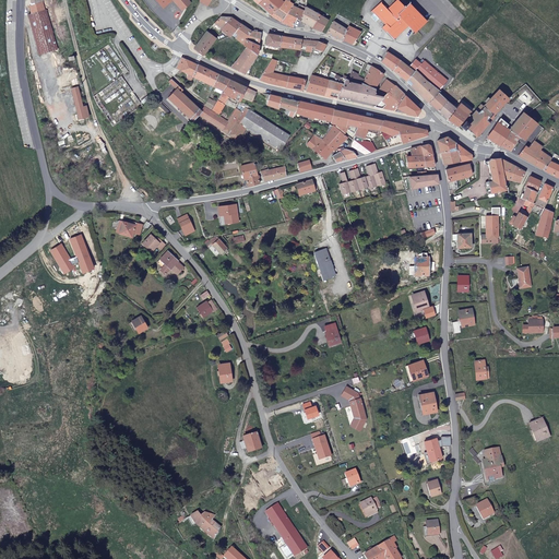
[(154,0),(163,9),(173,0),(181,11),(192,2),(190,0),(154,0)]
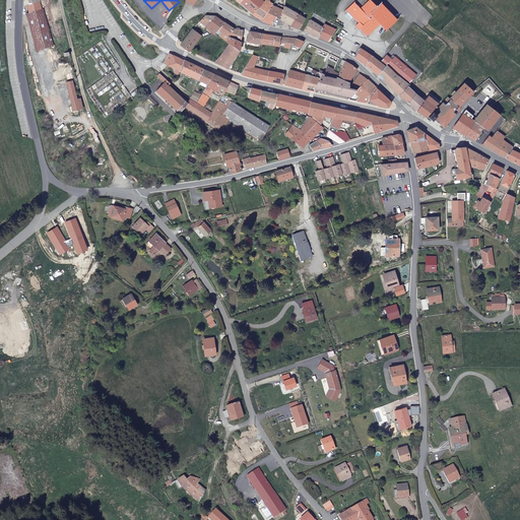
[(244,0),(241,3),(252,13),(256,6),(259,7),(262,1),(261,0),(244,0)]
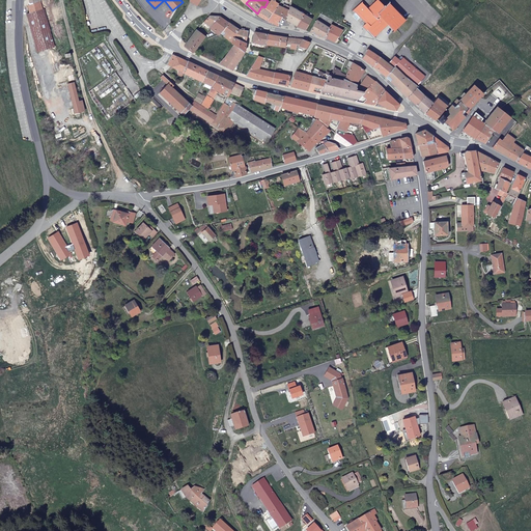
[(267,21),(279,4),(272,0),(269,0),(268,1),(264,7),(261,6),(257,14),(266,21),(267,21)]
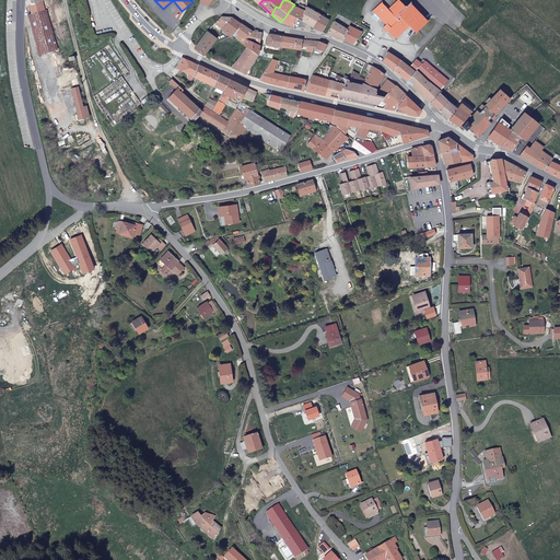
[(428,23),(412,6),(410,3),(407,7),(404,6),(399,1),(388,11),(382,4),(374,12),(387,27),(391,31),(387,34),(394,42),(410,26),(417,33),(428,23)]
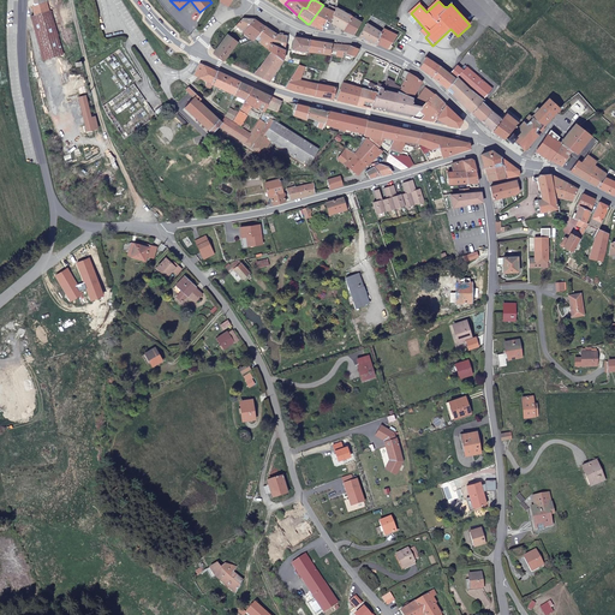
[(327,22),(330,23),(334,11),(323,5),(309,24),(321,29),(326,21),(327,22)]
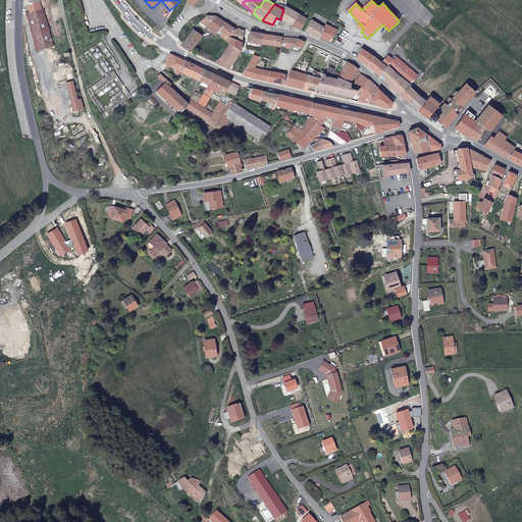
[(37,7),(31,9),(28,10),(30,16),(25,17),(36,52),(54,47),(44,11),(39,13),(37,7)]
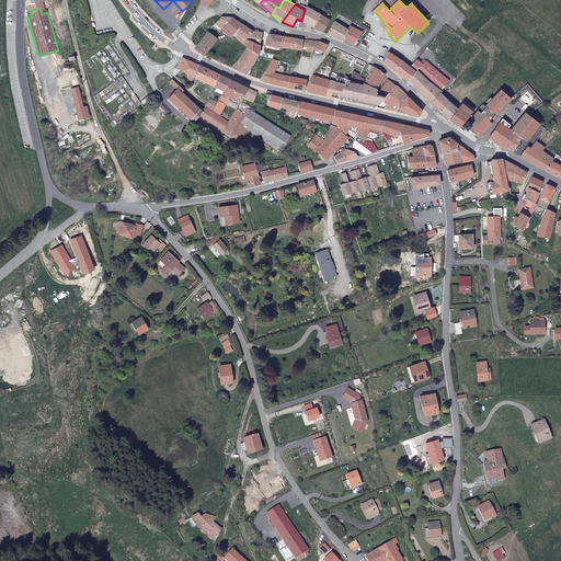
[(301,21),(313,26),(320,15),(311,9),(310,10),(307,8),(305,10),(301,21)]
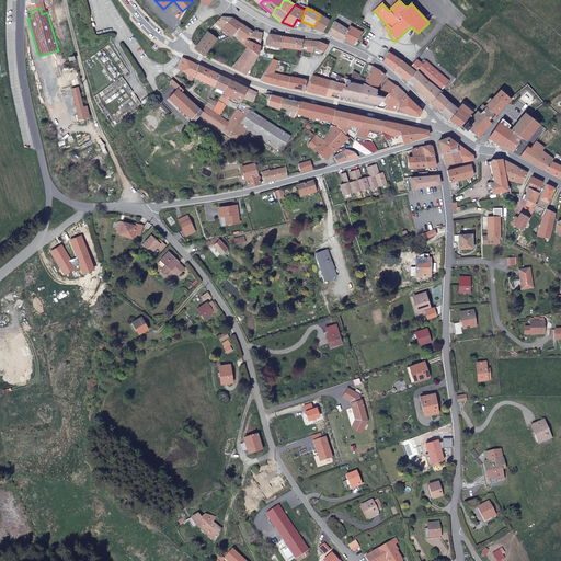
[(322,32),(329,21),(320,15),(313,26),(313,27),(322,32)]
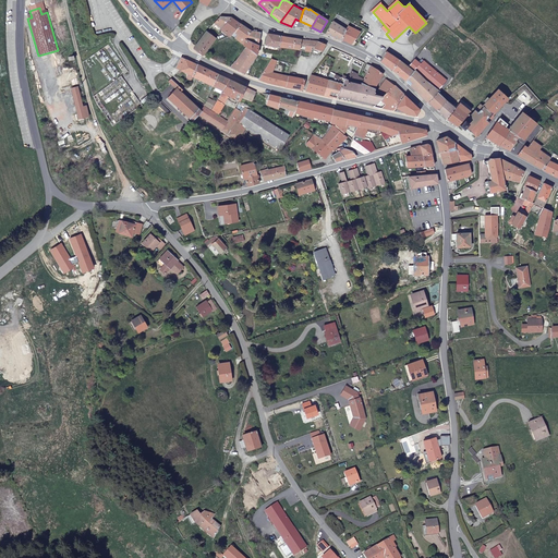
[(221,16),(215,24),(221,29),(231,17),(221,16)]
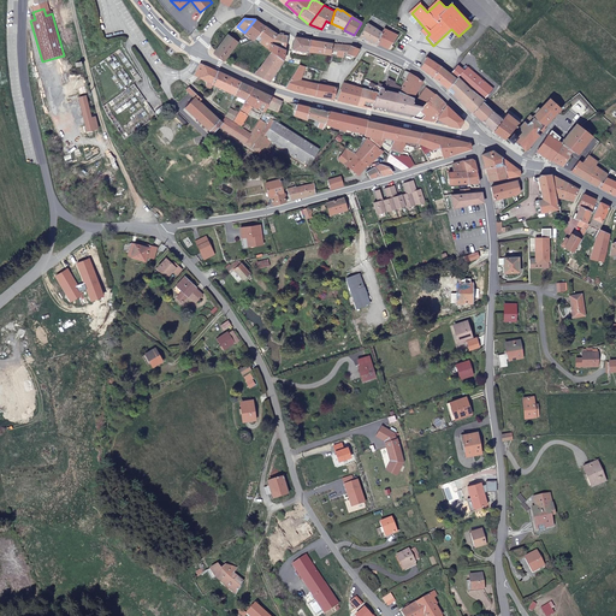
[(244,33),(254,41),(255,41),(256,40),(259,36),(266,27),(255,19),(244,33)]
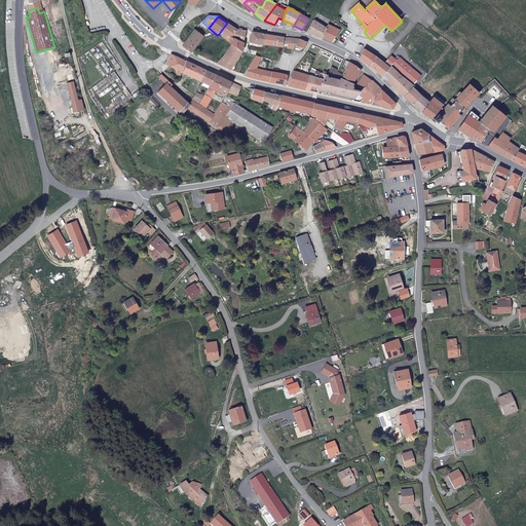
[(313,34),(321,23),(314,20),(313,22),(307,31),(313,34)]
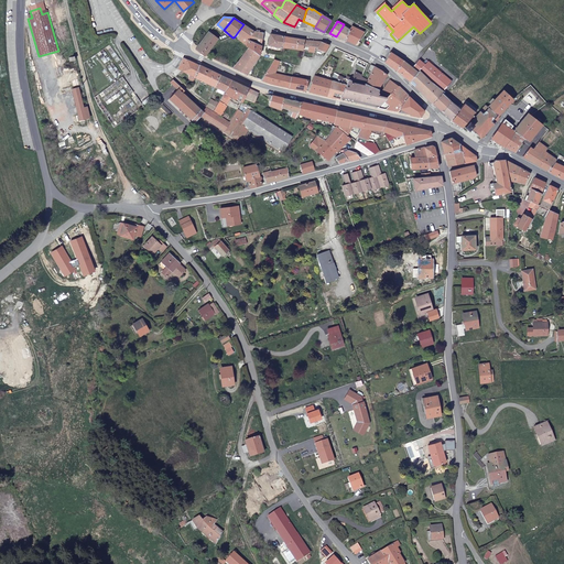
[(246,43),(247,44),(249,41),(248,40),(253,31),(243,24),(237,33),(240,35),(238,40),(246,44),(246,43)]
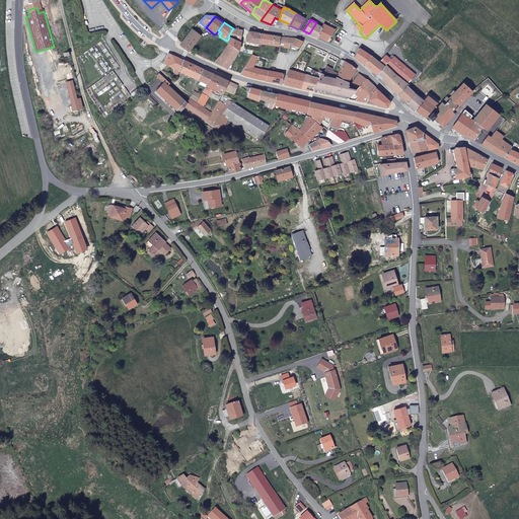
[(318,38),(325,24),(324,23),(323,25),(316,22),(309,33),(318,38)]
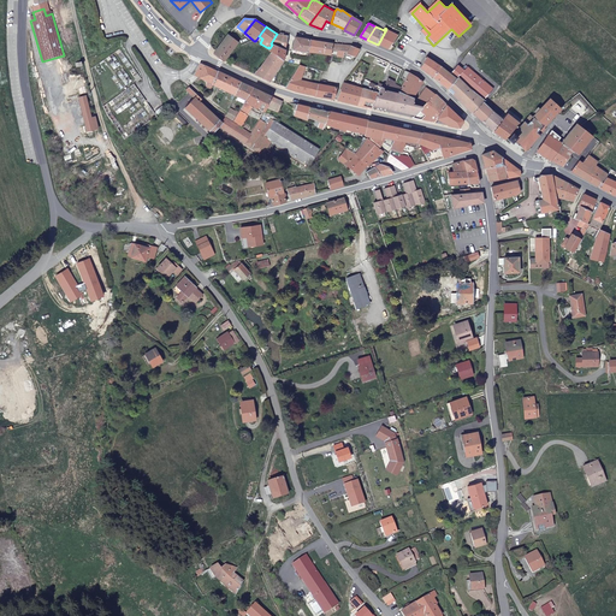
[(378,45),(379,43),(390,48),(398,34),(386,29),(378,45)]
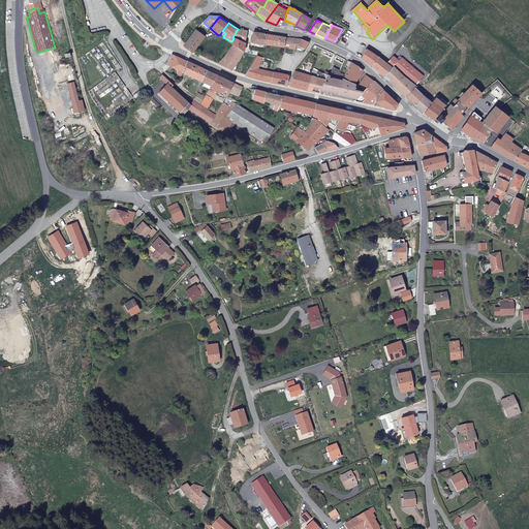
[(208,31),(215,37),(218,35),(210,28),(208,31)]
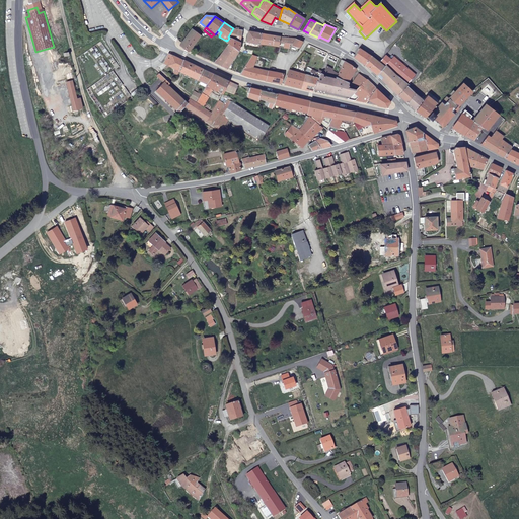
[(232,39),(240,43),(243,30),(233,28),(228,36),(229,38),(232,39)]
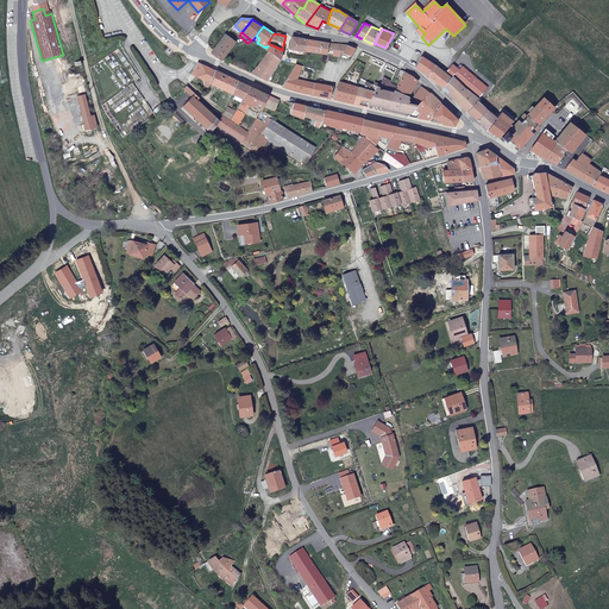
[(236,43),(226,36),(212,52),(212,54),(223,61),(236,43)]
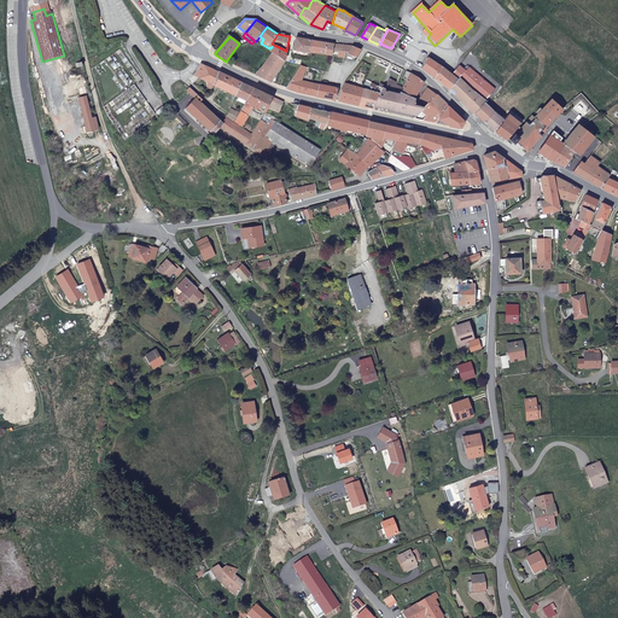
[(296,38),(293,50),(309,52),(312,40),(296,38)]
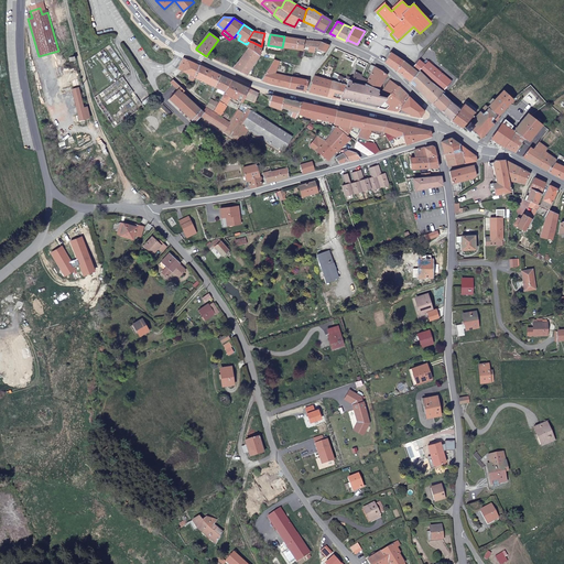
[(303,52),(301,57),(307,58),(308,53),(315,54),(317,50),(325,54),(329,46),(321,43),(284,36),(282,47),(303,52)]
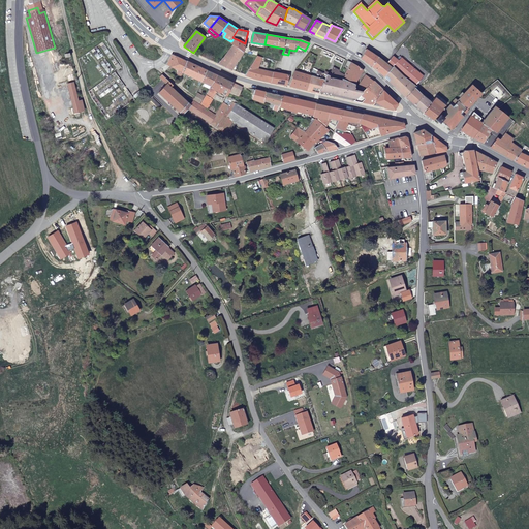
[(230,43),(234,45),(244,54),(245,43),(237,39),(234,38),(231,41),(231,43),(230,43)]
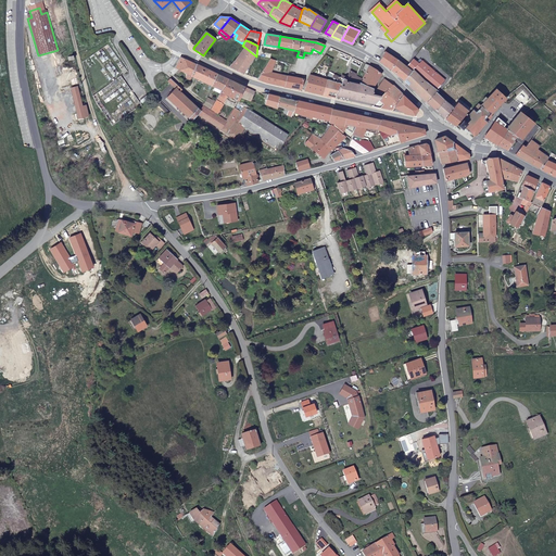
[(235,62),(230,67),(243,73),(256,57),(245,48),(236,62),(235,62)]
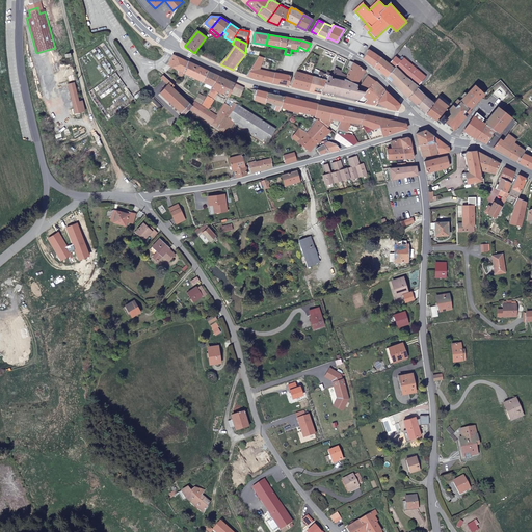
[(374,65),(379,57),(370,49),(364,57),(374,65)]
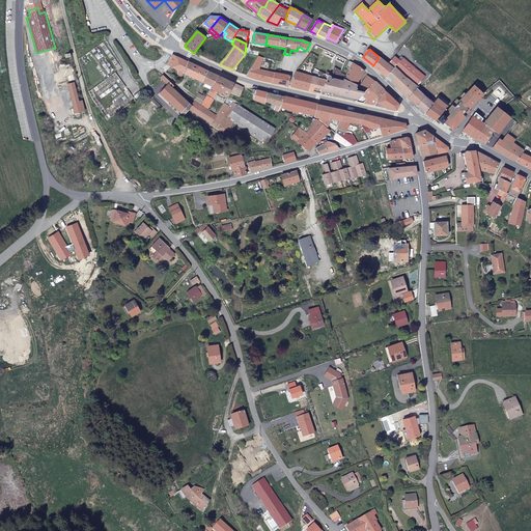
[(176,57),(173,55),(167,65),(172,67),(176,57)]
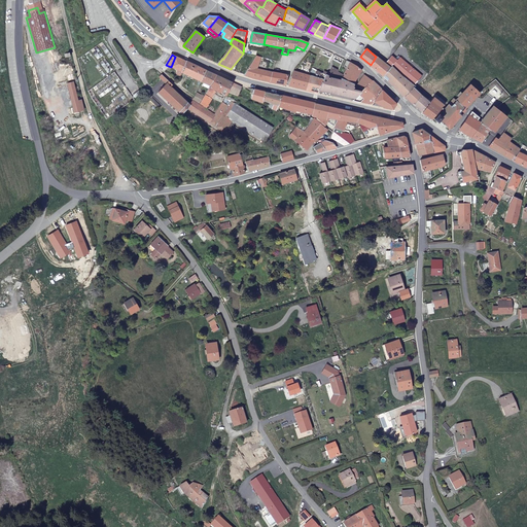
[(187,63),(175,57),(171,67),(183,73),(187,63)]
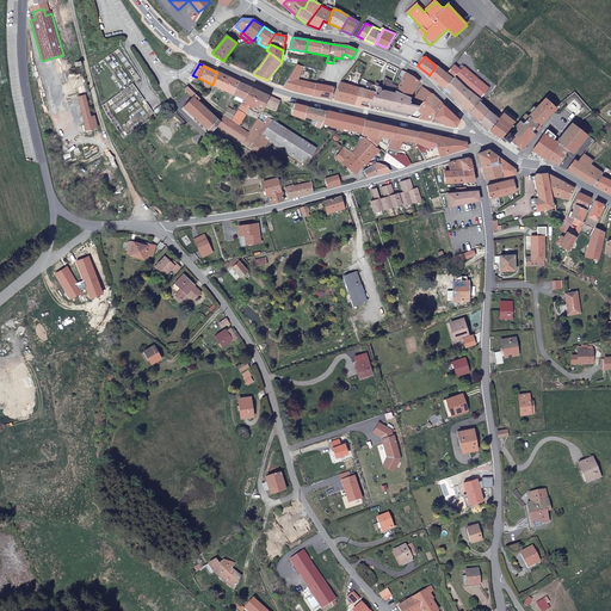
[(444,88),(451,78),(436,66),(430,75),(444,88)]
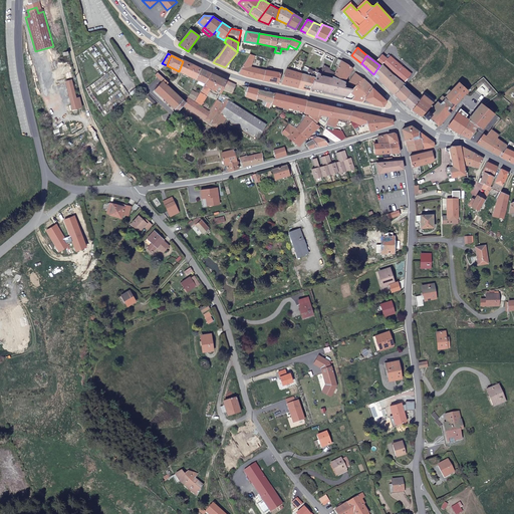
[(249,57),(239,73),(246,77),(264,80),(266,71),(251,67),(253,58),(249,57)]
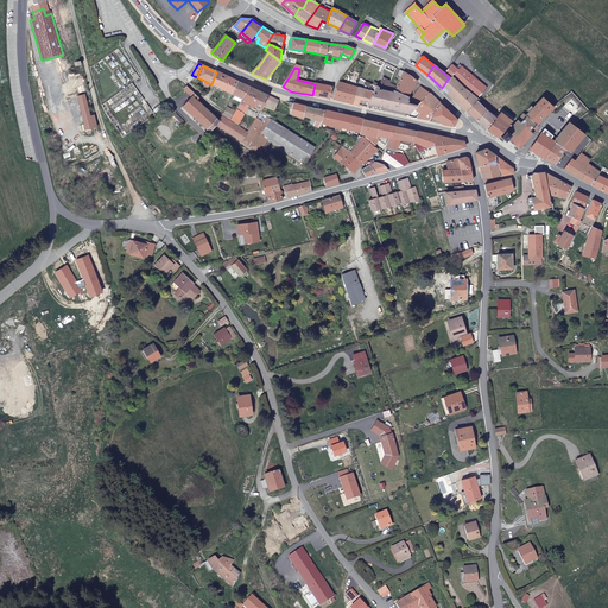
[(405,71),(400,69),(397,76),(400,78),(397,86),(394,90),(400,93),(410,74),(405,71)]
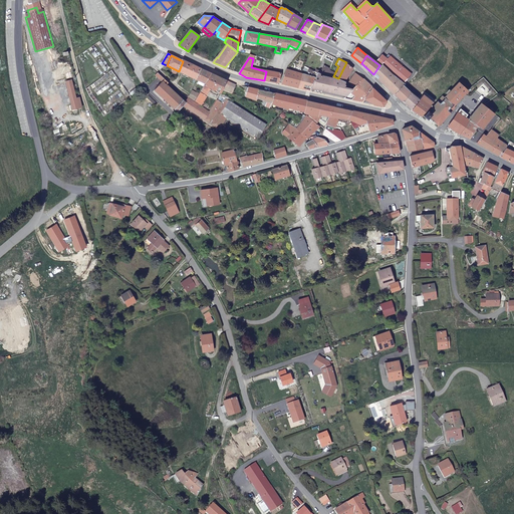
[(201,69),(183,61),(179,71),(184,73),(197,79),(201,69)]
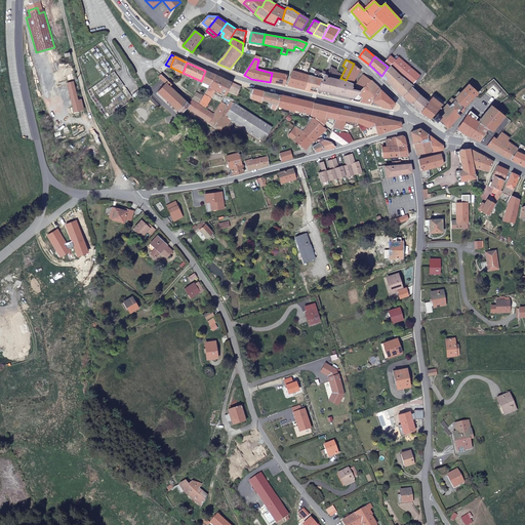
[(360,69),(354,64),(346,80),(351,82),(351,83),(360,69)]
